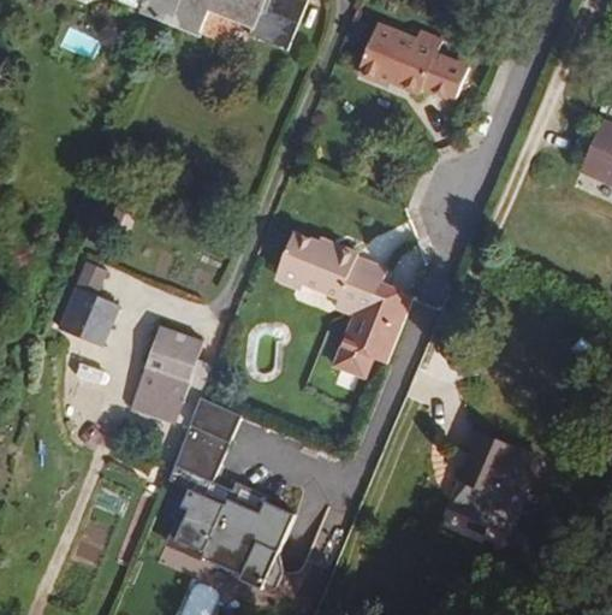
[(146,0),(142,9),(141,11),(168,22),(177,0),(146,0)]
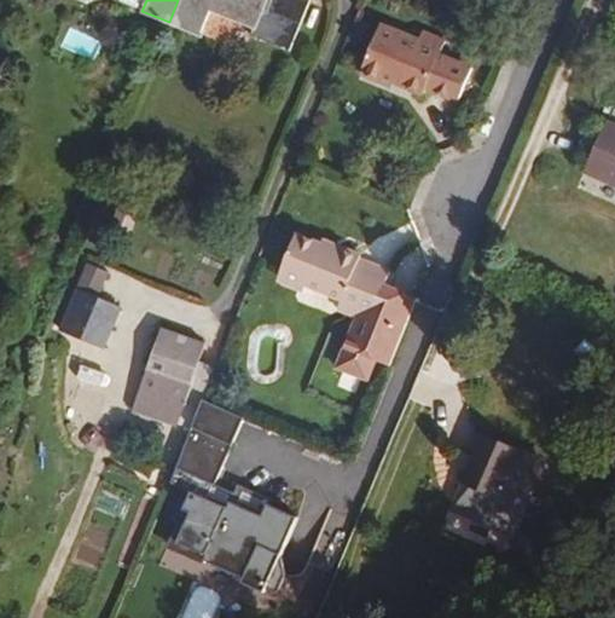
[(250,26),(248,34),(286,50),(307,0),(268,0),(264,12),(257,9),(261,0),(178,0),(169,22),(197,33),(208,9),(250,26)]
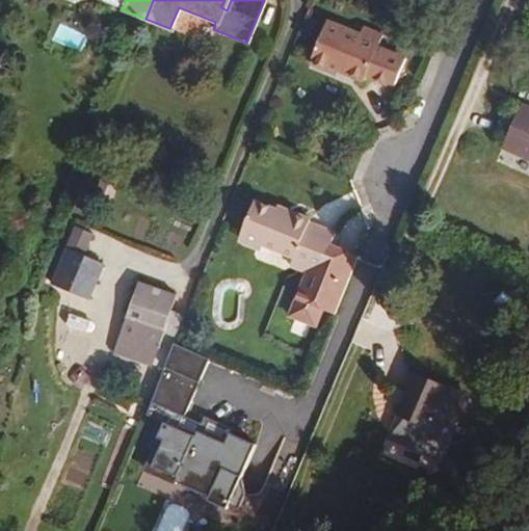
[(324,20),(308,62),(331,72),(336,70),(338,64),(364,76),(391,87),(403,58),(375,47),(380,34),(361,27),(358,34),(324,20)]
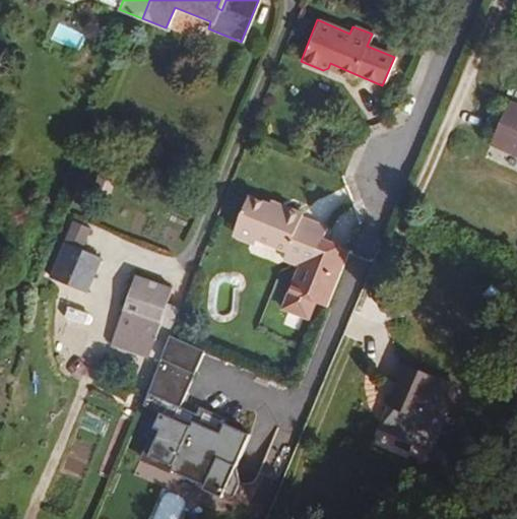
[(328,68),(353,79),(356,74),(330,63),(328,68)]
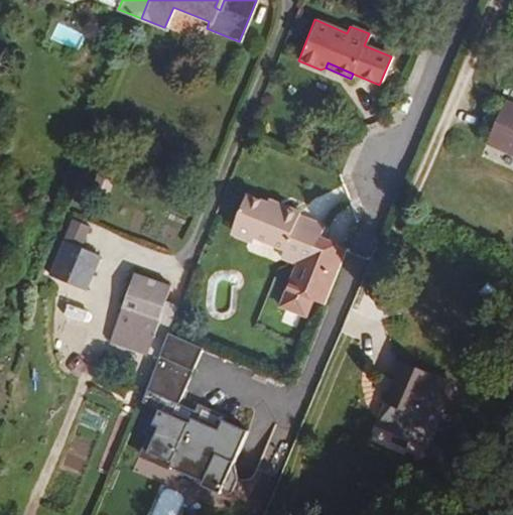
[(491,129),(485,141),(512,153),(512,106),(502,102),(497,115),(491,129)]
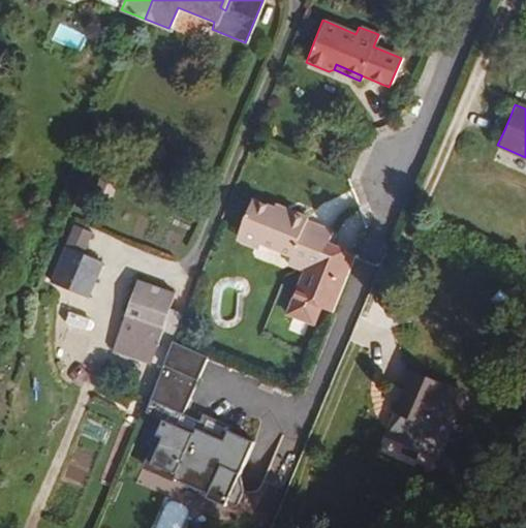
[(509,118),(497,113),(491,127),(503,132),(509,118)]
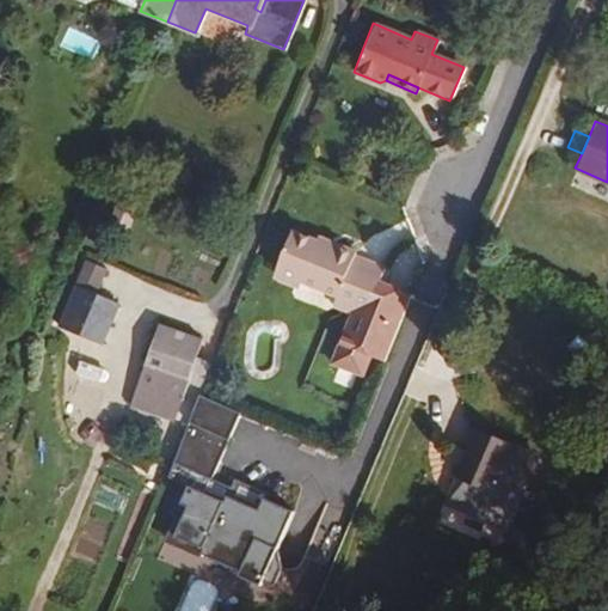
[(289,231),(274,270),(276,279),(292,285),(300,281),(335,295),(331,305),(350,312),(330,362),(361,376),(369,355),(381,361),(409,294),(376,281),(382,268),(352,256),(354,251),(335,244),(332,250),(314,243),(315,240),(289,231)]
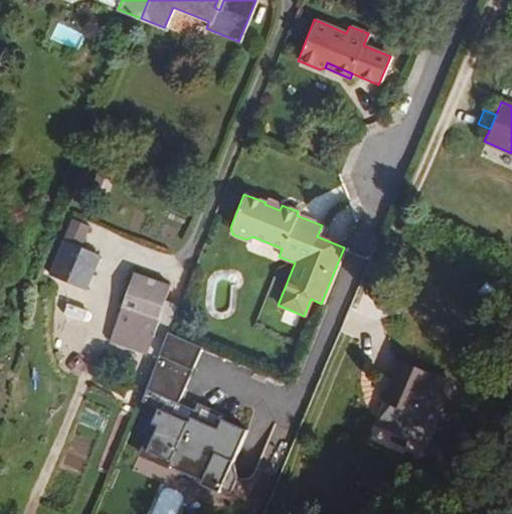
[(282,205),(267,199),(266,202),(265,204),(280,210),(282,205)]
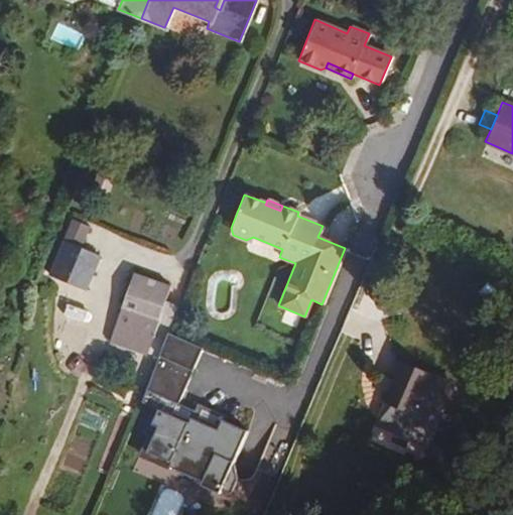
[(71,221),(62,240),(78,246),(86,227),(71,221)]
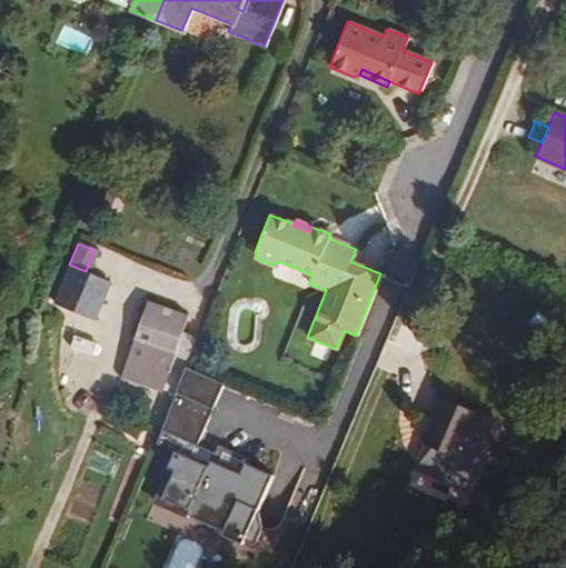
[(86,271),(69,265),(53,304),(91,319),(108,281),(86,271)]
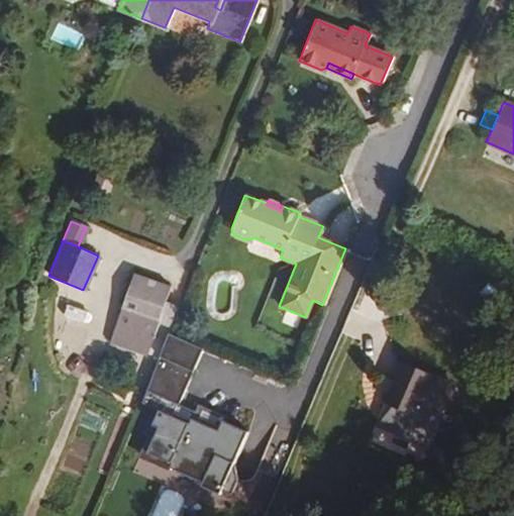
[(164,301),(169,287),(133,274),(116,321),(152,333),(144,352),(157,357),(167,333),(176,306),(164,301)]
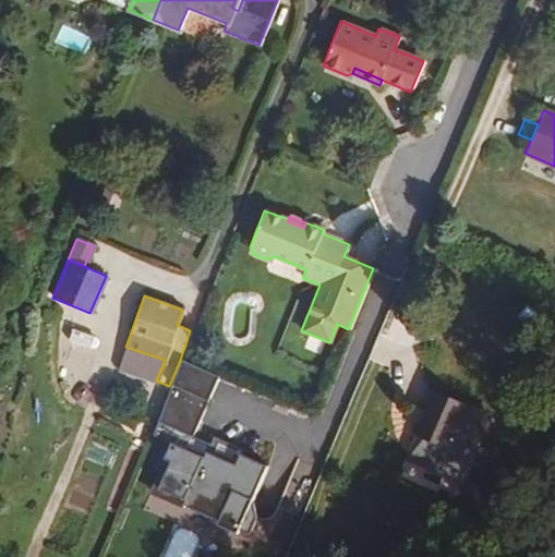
[(525,306),(516,315),(534,334),(543,325),(525,306)]
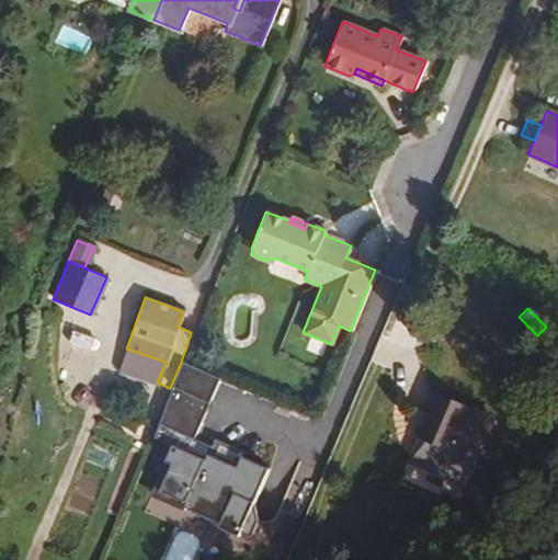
[(166,362),(126,349),(120,369),(157,383),(166,362)]
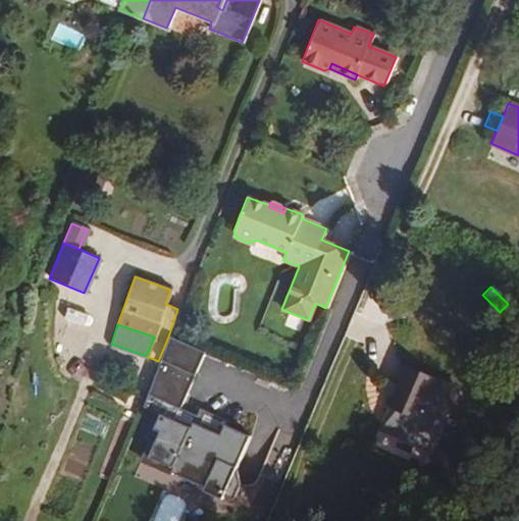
[(457,389),(406,367),(390,405),(422,419),(421,422),(439,429),(457,389)]
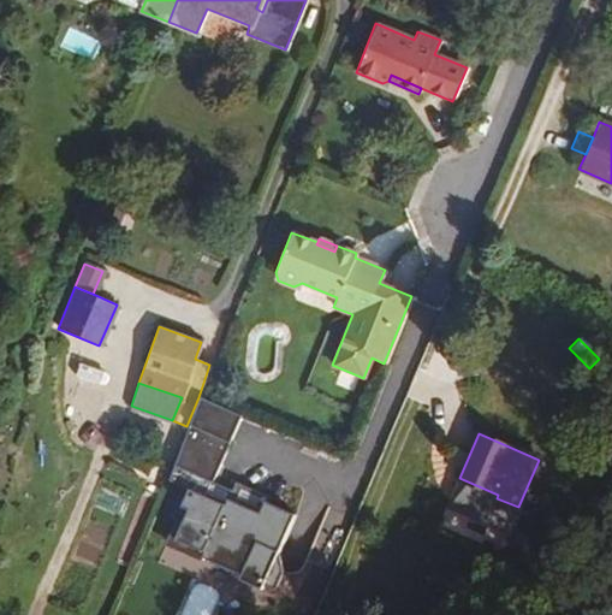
[(191,578),(226,492),(190,477),(180,500),(174,497),(166,518),(172,520),(155,562),(191,578)]
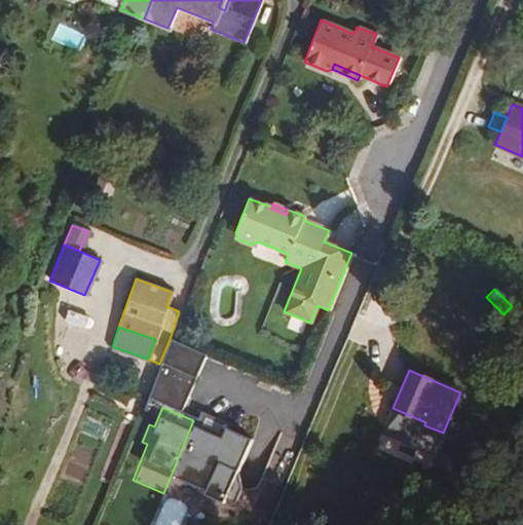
[(193,432),(189,430),(172,473),(176,475),(174,478),(208,494),(206,498),(226,507),(228,502),(236,505),(243,491),(239,476),(254,441),(227,428),(223,439),(196,426),(193,432)]
